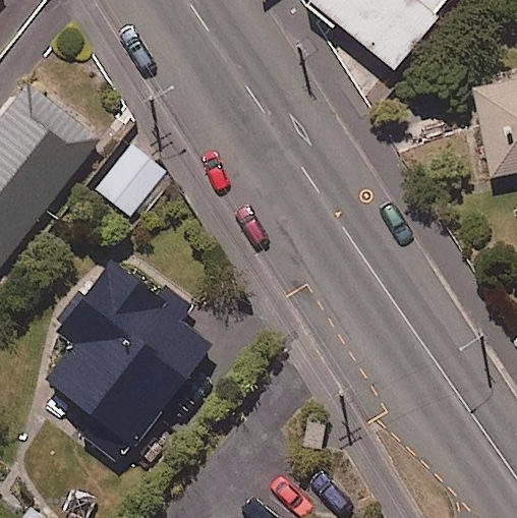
[(299,0),(385,70),(442,0),(299,0)]
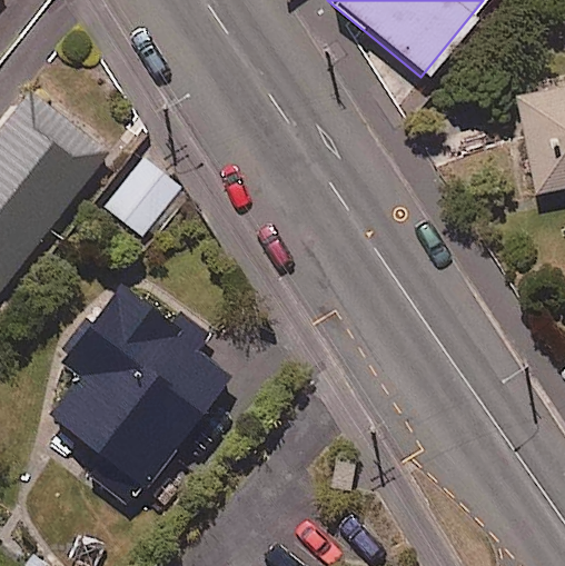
[(564,188),(564,87),(508,99),(528,196),(564,188)]
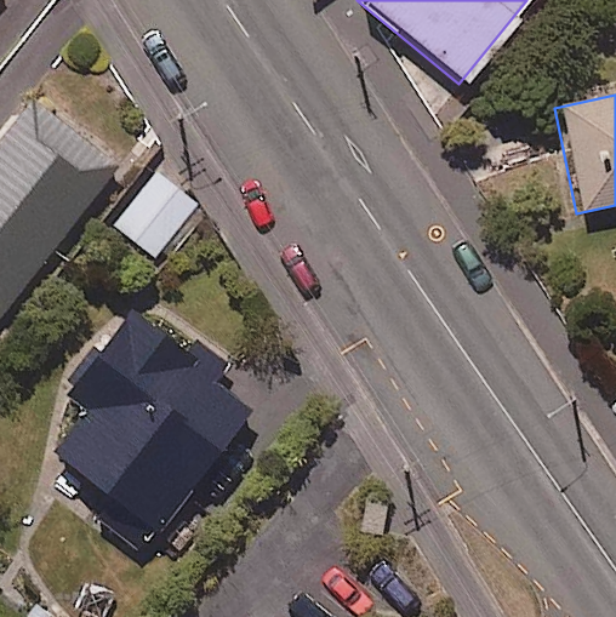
[(0,315),(120,165),(38,100),(0,147),(0,315)]
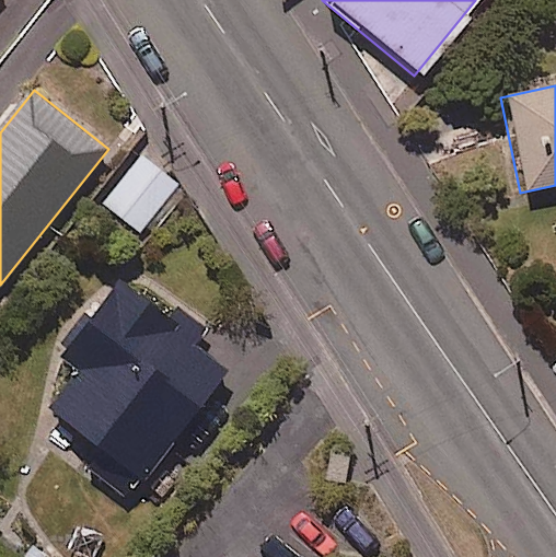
[(177,184),(139,154),(102,202),(140,232),(177,184)]
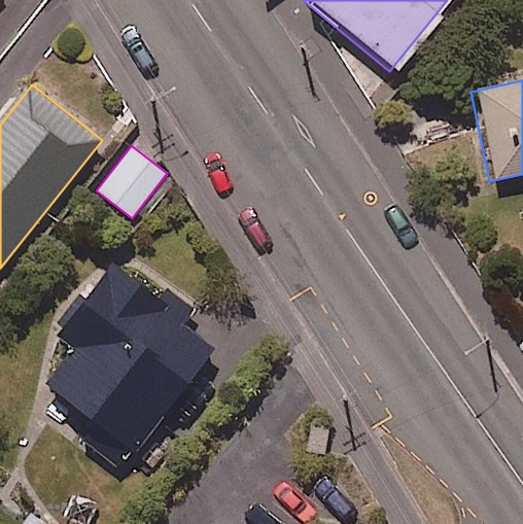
[(187,314),(116,262),(61,338),(76,349),(49,384),(97,419),(81,439),(126,472),(216,347),(182,322),(187,314)]
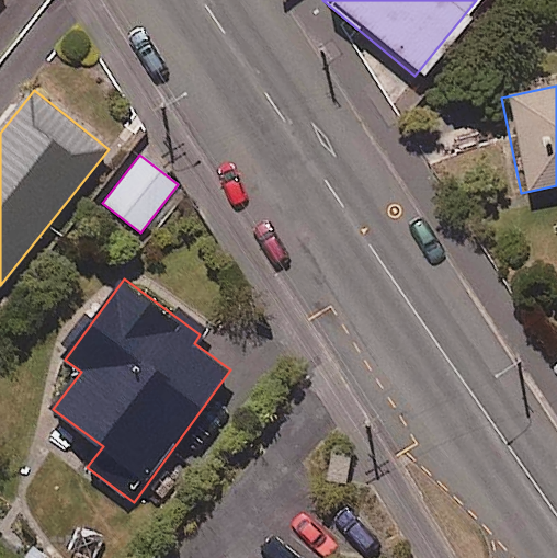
All buildings are outlined.
